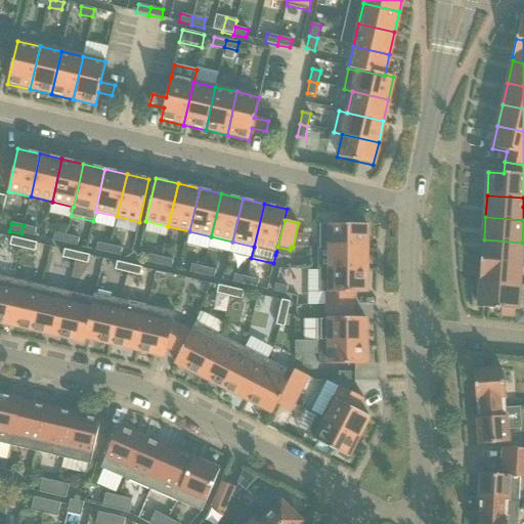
[(36,228),(24,225),(22,233),(34,236),(36,228)]
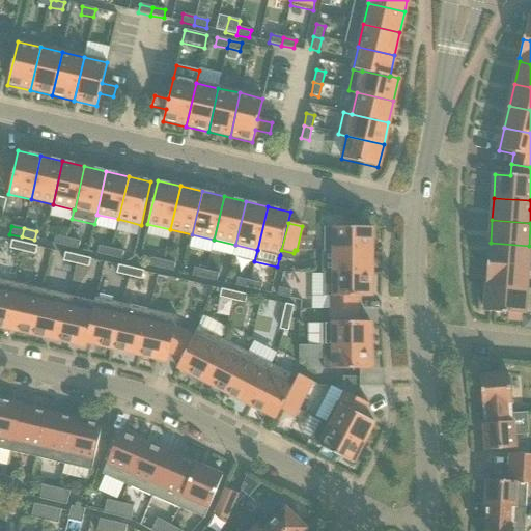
[(324,252),(334,252),(334,251),(371,251),(371,228),(324,228),(324,252)]
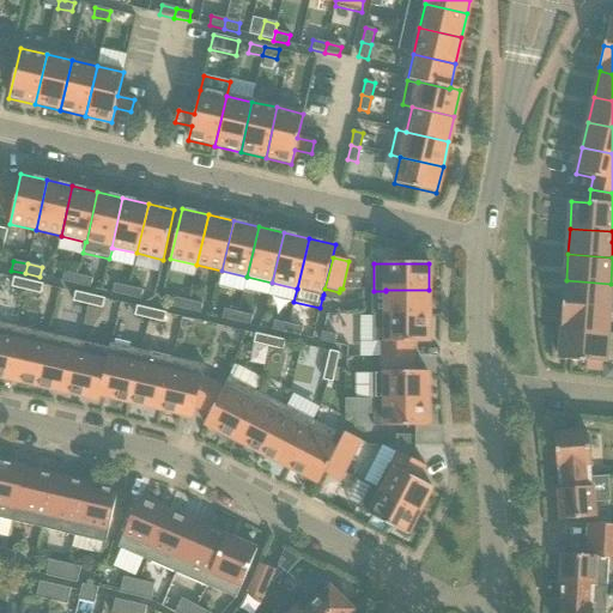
[(76,285),(78,275),(64,272),(61,281),(76,285)]
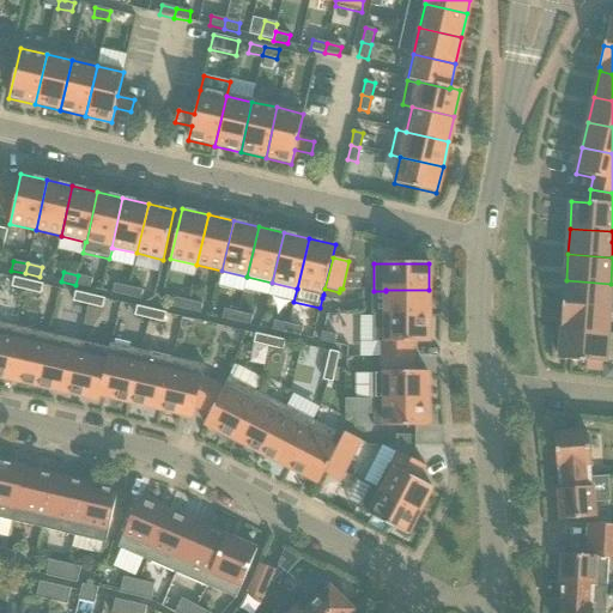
[(92,279),(78,275),(76,285),(90,289),(92,279)]
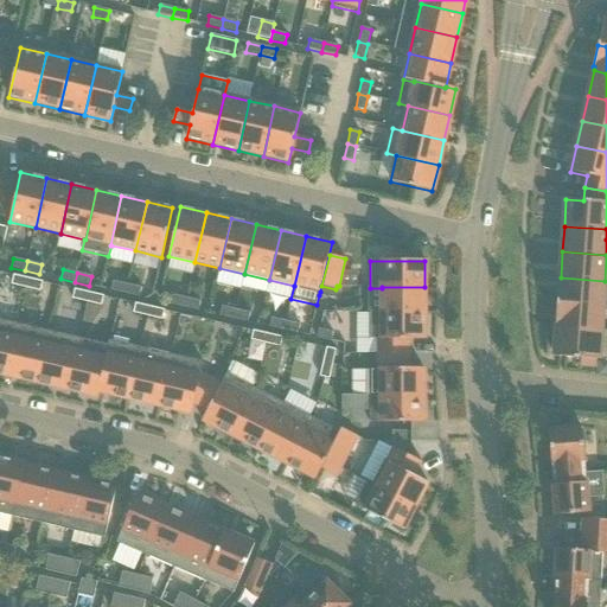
[(26,288),(27,279),(13,275),(11,285),(26,288)]
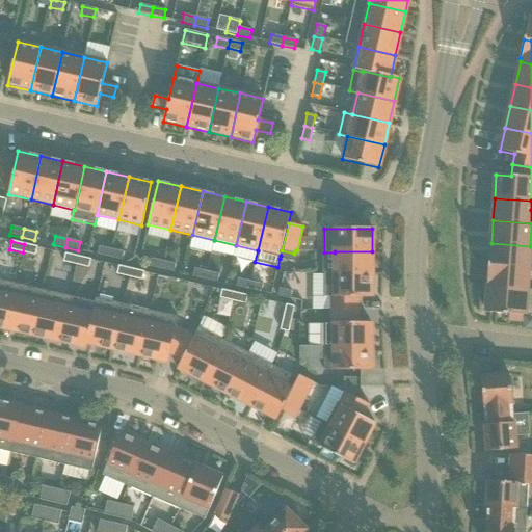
[(528,268),(530,246),(491,243),(490,246),(489,246),(488,265),(528,268)]
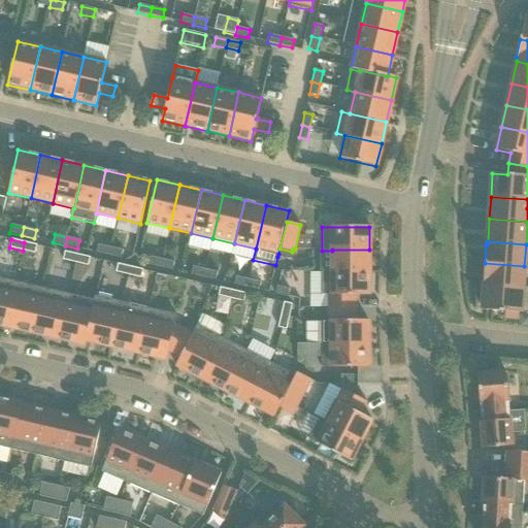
[(37,245),(24,242),(23,251),(35,254),(37,245)]
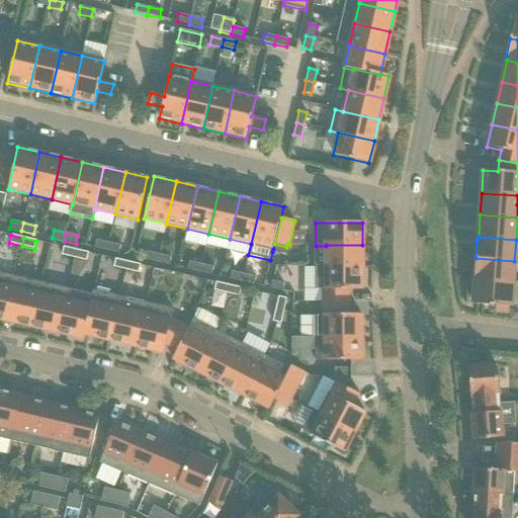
[(106,251),(108,243),(96,240),(94,248),(106,251)]
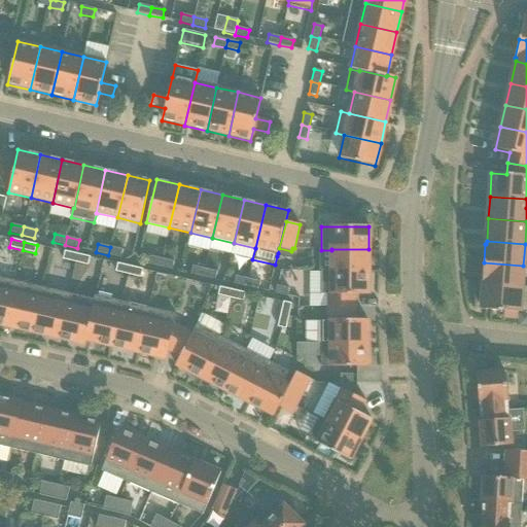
[(123,250),(110,247),(108,255),(120,258),(123,250)]
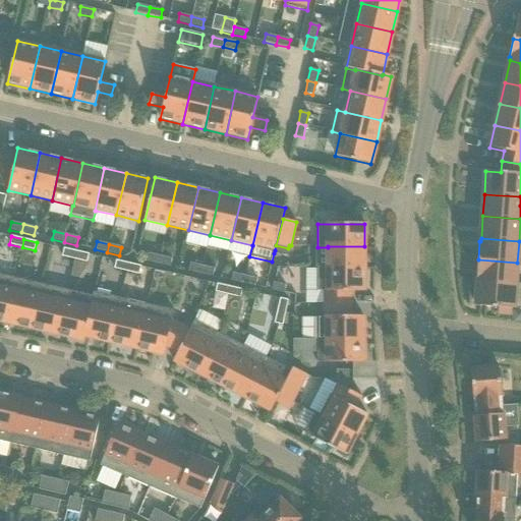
[(276,245),(275,253),(287,256),(288,248),(276,245)]
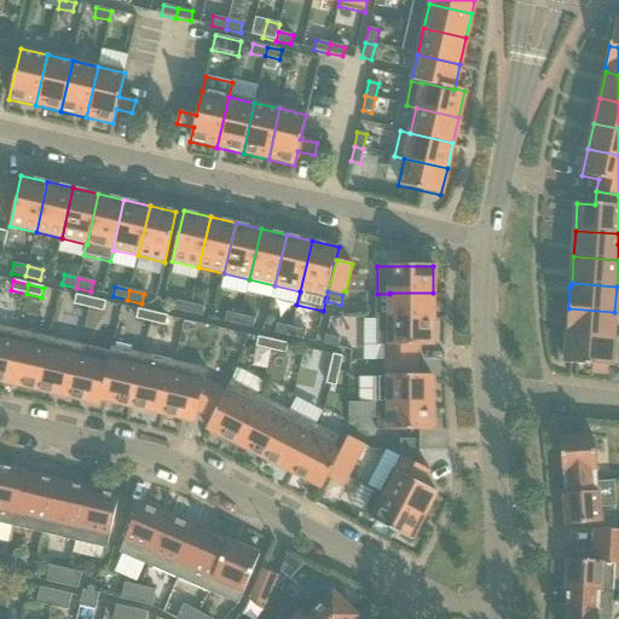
[(433,319),(433,293),(389,293),(389,294),(389,318),(389,319),(433,319)]
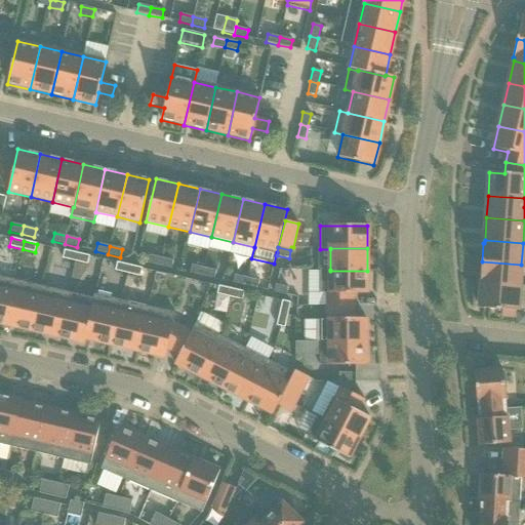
[(75,261),(77,253),(64,250),(63,258),(75,261)]
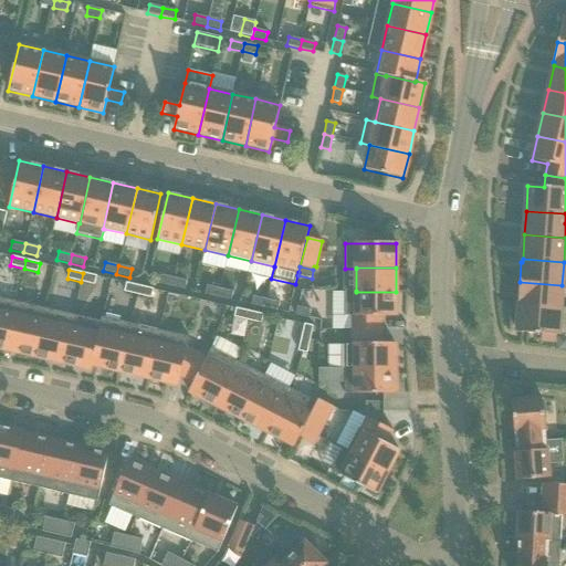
[(96,276),(83,273),(81,282),(94,285),(96,276)]
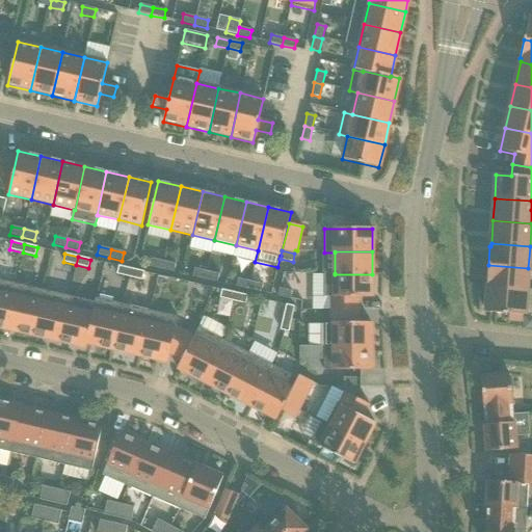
[(161,269),(163,261),(151,259),(149,267),(161,269)]
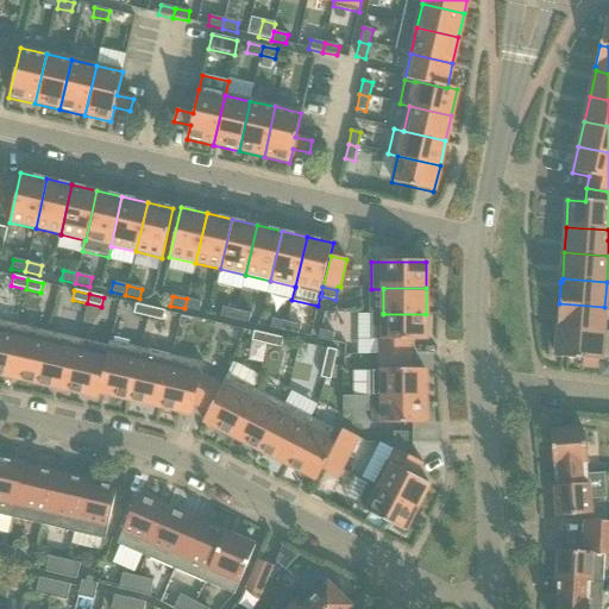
[(201,302),(187,299),(184,308),(199,312),(201,302)]
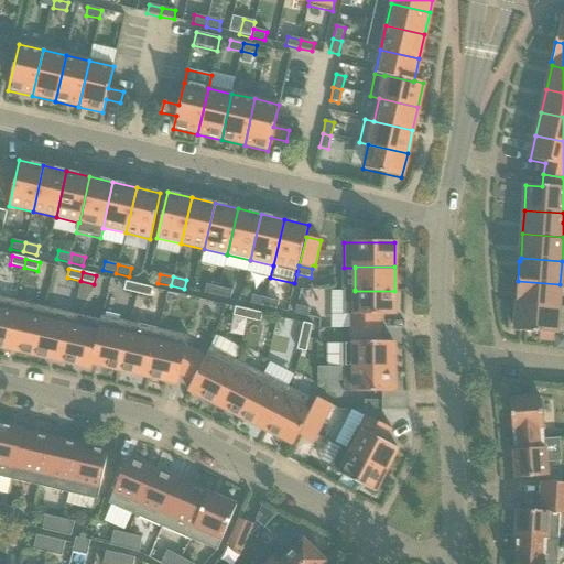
[(563,307),(557,307),(560,284),(518,281),(516,302),(518,302),(517,305),(563,308),(563,307)]
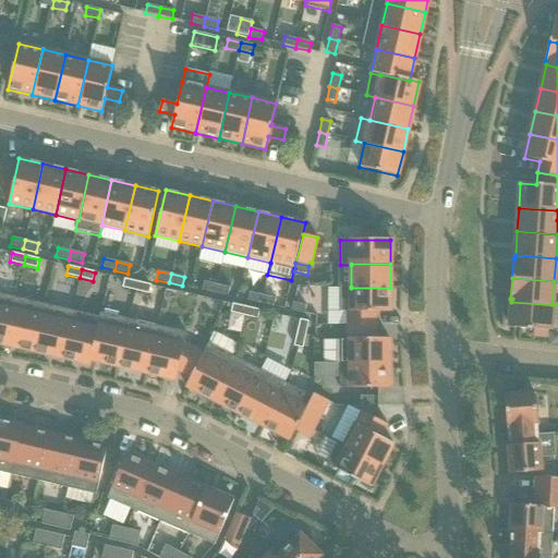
[(135,291),(137,282),(124,279),(122,288),(135,291)]
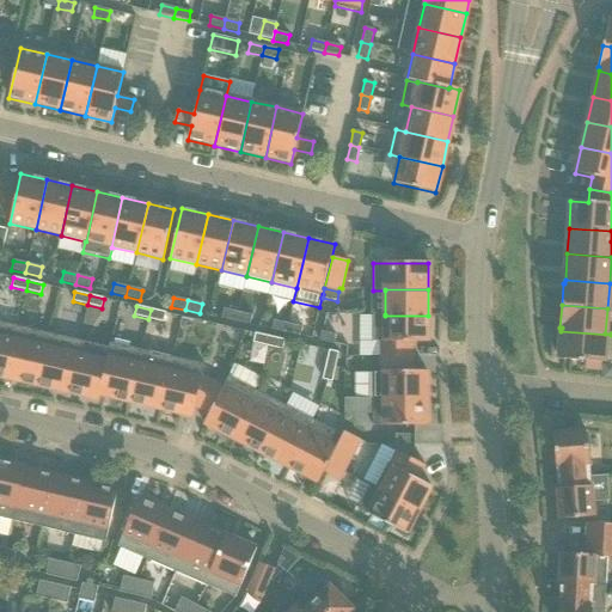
[(236,322),(238,312),(224,308),(221,318),(236,322)]
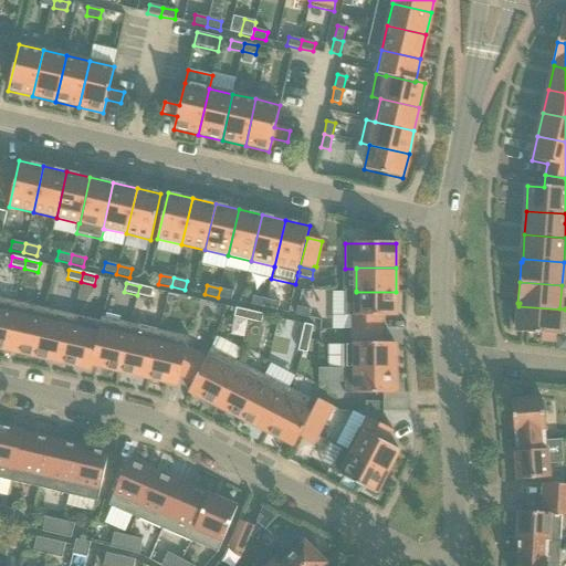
[(153,290),(139,286),(137,295),(152,299),(153,290)]
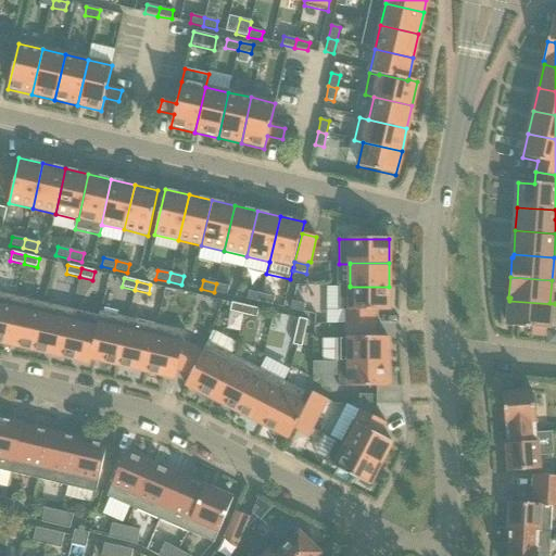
[(229,287),(216,283),(214,292),(227,295),(229,287)]
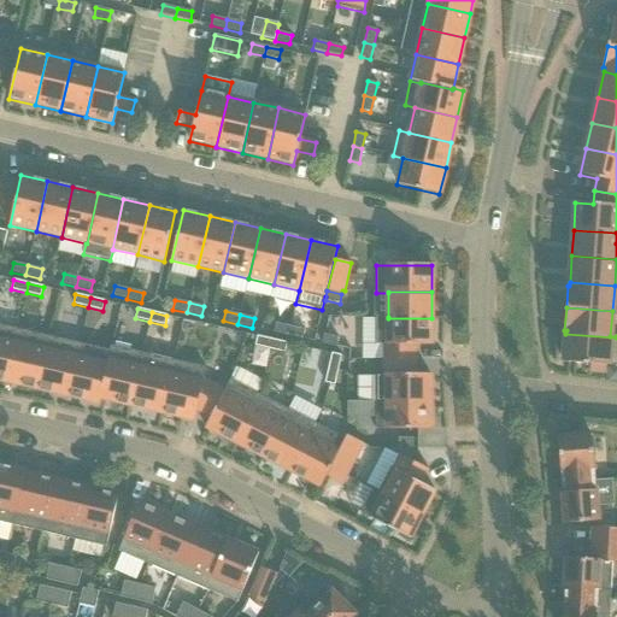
[(432,345),(432,318),(388,318),(388,317),(376,317),(376,345),(383,345),(383,360),(416,360),(416,345),(432,345)]
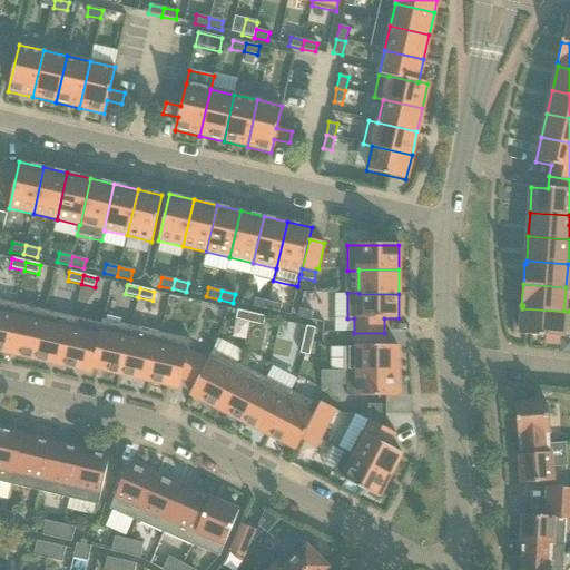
[(266,311),(268,302),(255,298),(253,307),(266,311)]
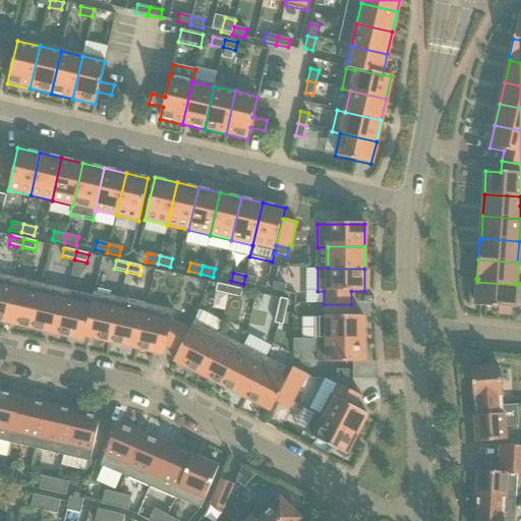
[(0,321),(5,323),(15,278),(0,274),(0,321)]
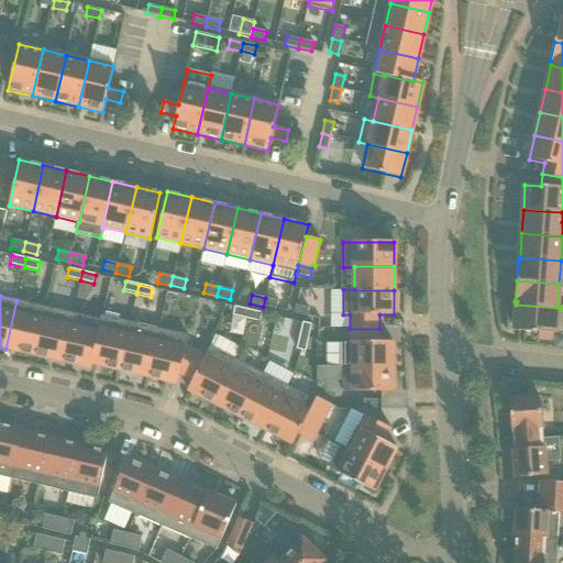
[(278,301),(265,298),(263,307),(276,310),(278,301)]
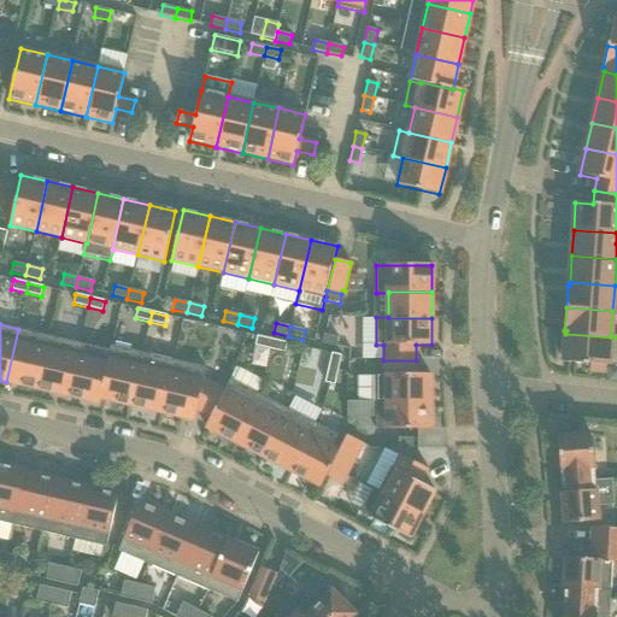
[(36,389),(48,336),(18,329),(6,382),(36,389)]
